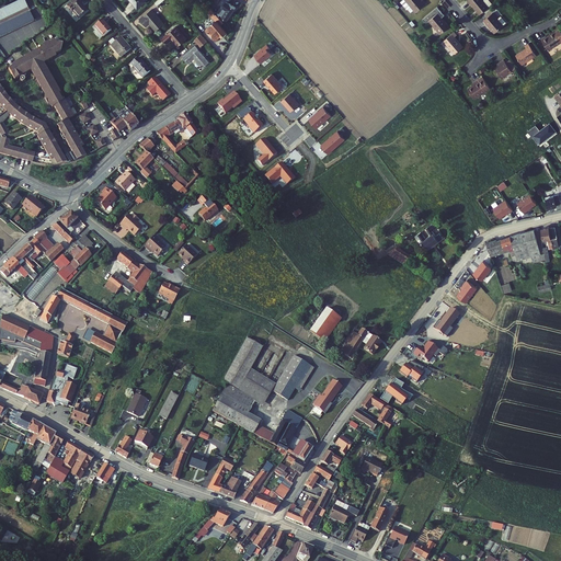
[(25,0),(20,0),(0,9),(0,19),(30,7),(25,0)]
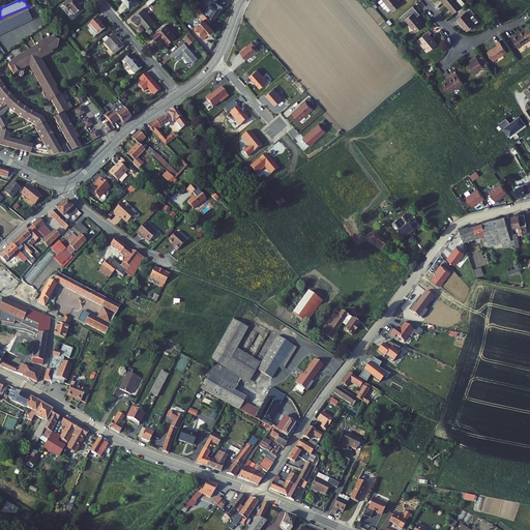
[(121,0),(130,9),(139,3),(136,0),(121,0)]
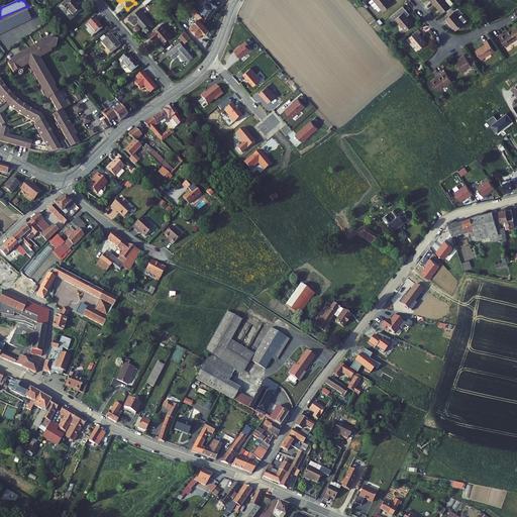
[(382,6),(377,0),(376,0),(373,2),(379,9),(382,6)]
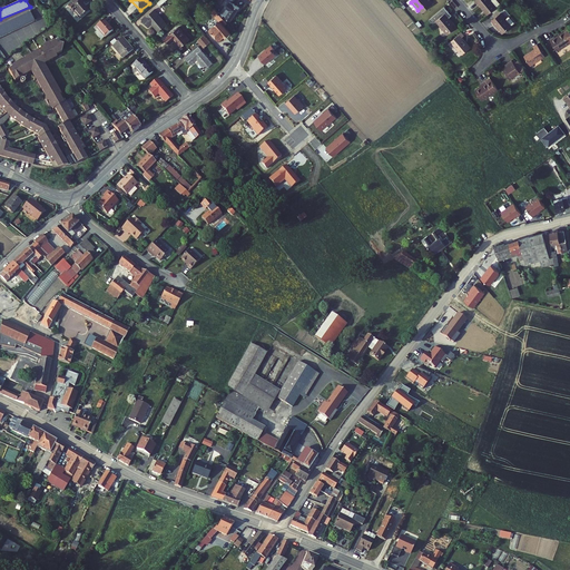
[(432,0),(415,0),(421,7),(426,13),(436,6),(432,0)]
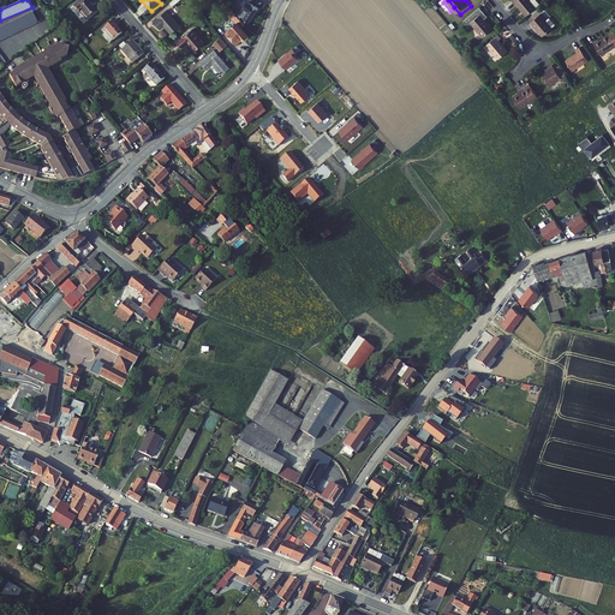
[(520,6),(530,18),(543,7),(537,0),(536,0),(533,4),(530,0),(520,0),(517,4),(519,7),(520,6)]
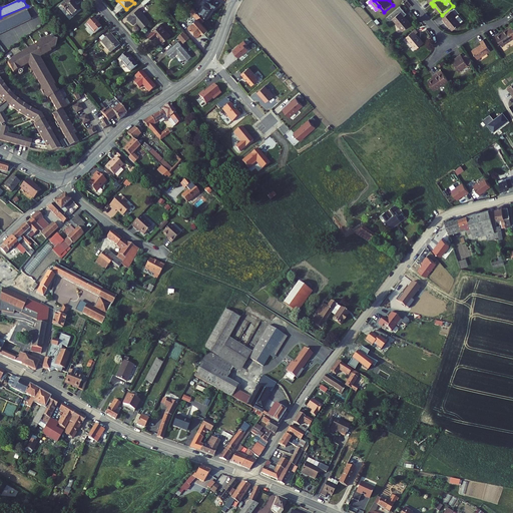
[(73,1),(63,9),(67,14),(69,13),(75,21),(83,14),(76,7),(77,6),(73,1)]
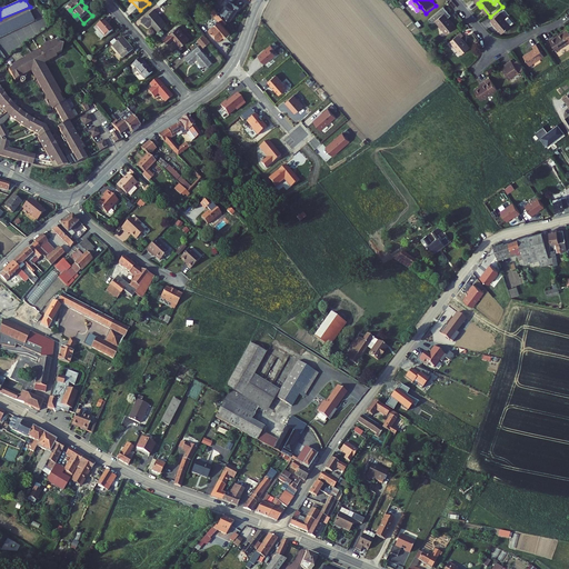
[(241,12),(230,6),(228,10),(233,12),(231,17),(226,13),(223,17),(226,18),(225,21),(235,27),(241,12)]
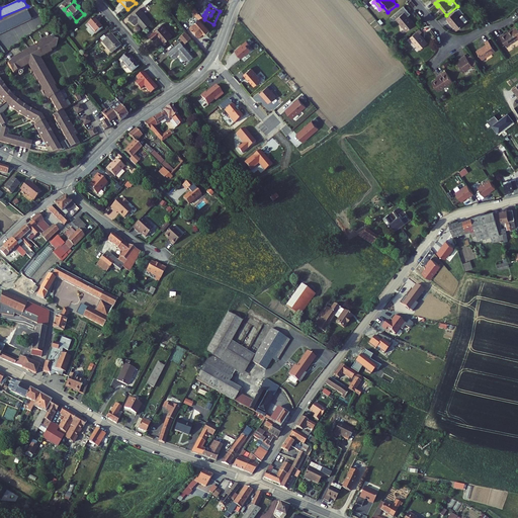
[(27,9),(0,22),(0,31),(1,34),(32,18),(27,9)]
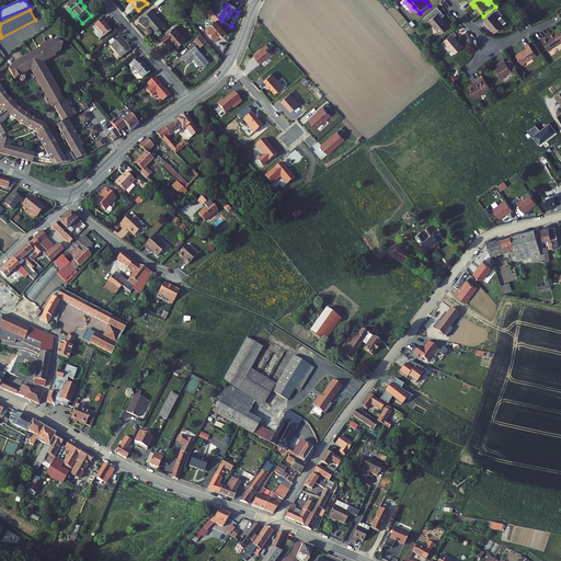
[(153,12),(141,22),(148,30),(151,26),(158,33),(165,26),(153,12)]
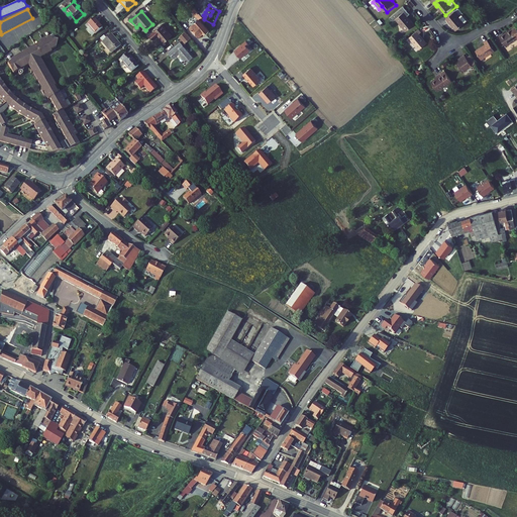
[(413,15),(410,11),(399,19),(409,32),(417,25),(411,17),(413,15)]
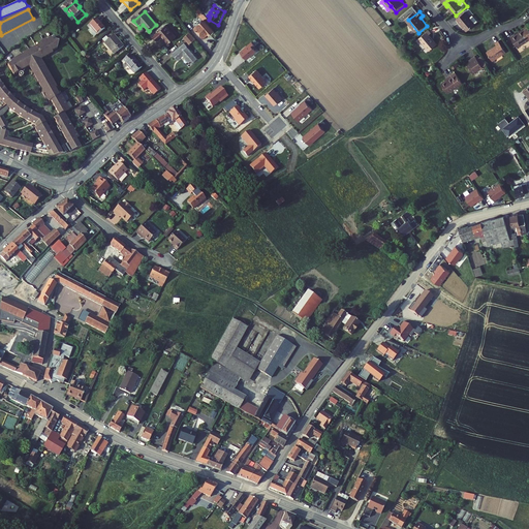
[(207,24),(198,32),(201,35),(200,36),(203,39),(205,38),(207,41),(211,38),(212,40),(213,39),(215,41),(218,39),(215,37),(217,36),(215,34),(216,33),(210,28),(213,25),(209,20),(203,13),(198,16),(207,24)]
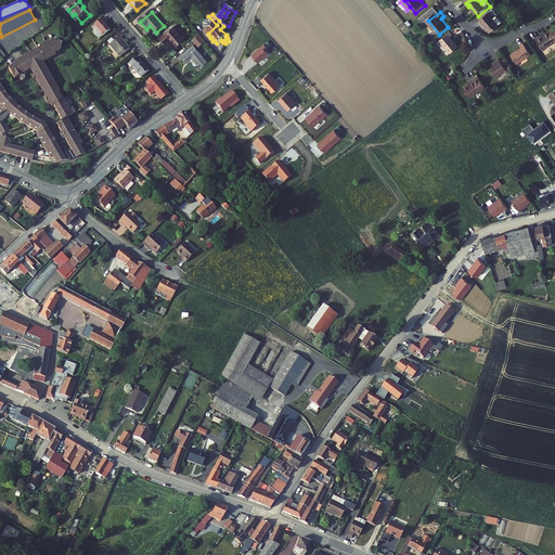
[(491,15),(482,23),(492,35),(502,28),(491,15)]
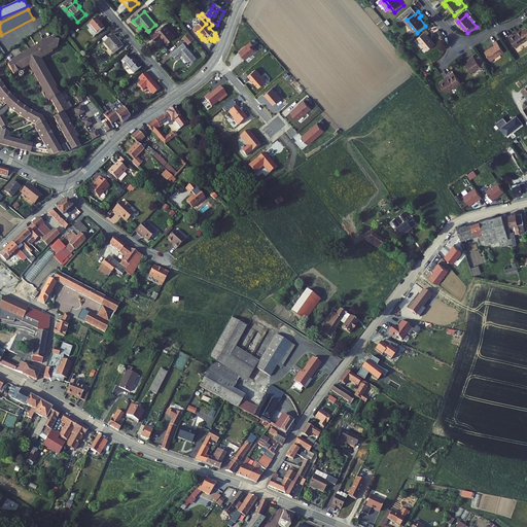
[(97,20),(90,26),(92,29),(98,36),(106,30),(97,20)]
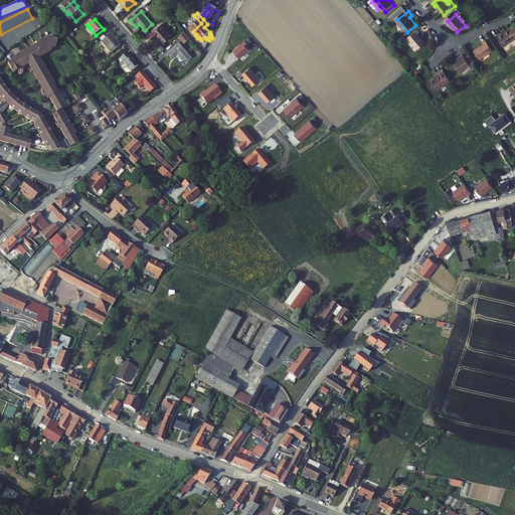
[(164,27),(150,39),(154,43),(159,39),(165,46),(173,39),(164,27)]
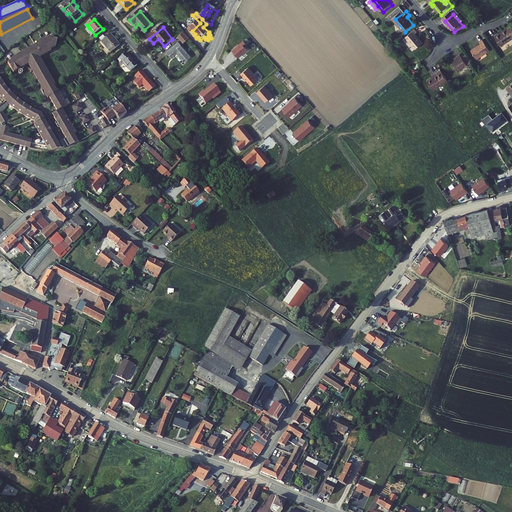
[(95,35),(89,28),(86,31),(92,38),(95,35)]
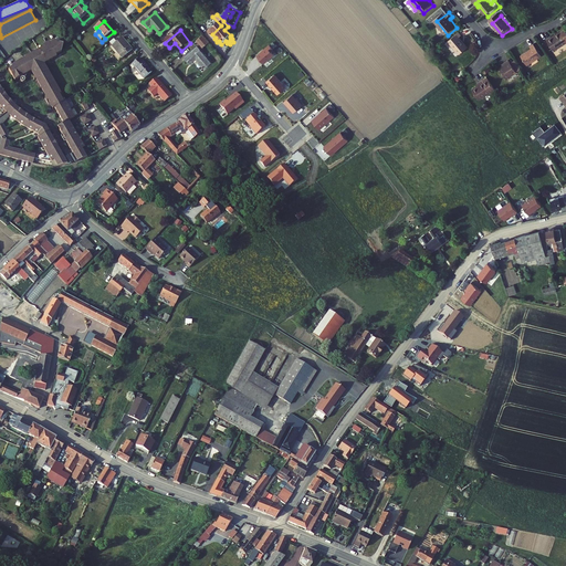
[(565,44),(565,37),(563,32),(554,38),(549,40),(557,51),(565,44)]
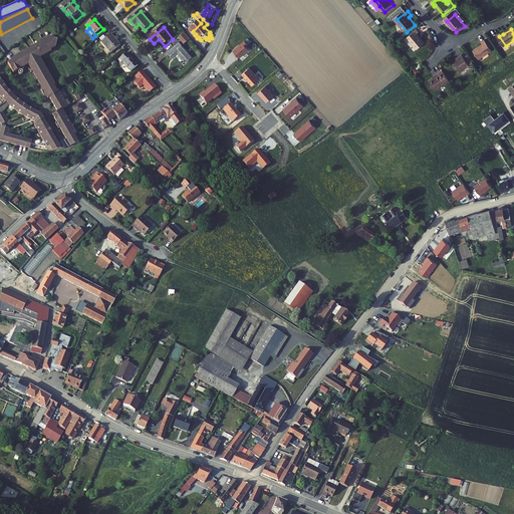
[(422,33),(420,30),(410,38),(420,50),(428,43),(420,34),(422,33)]
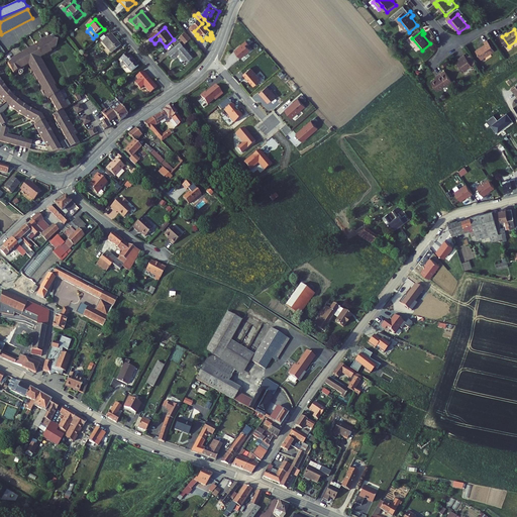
[(187,34),(181,39),(186,44),(191,39),(187,34)]
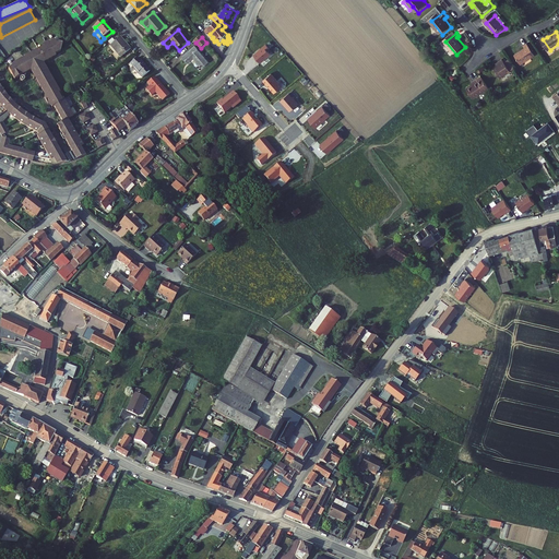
[(120,39),(111,47),(121,60),(131,52),(120,39)]
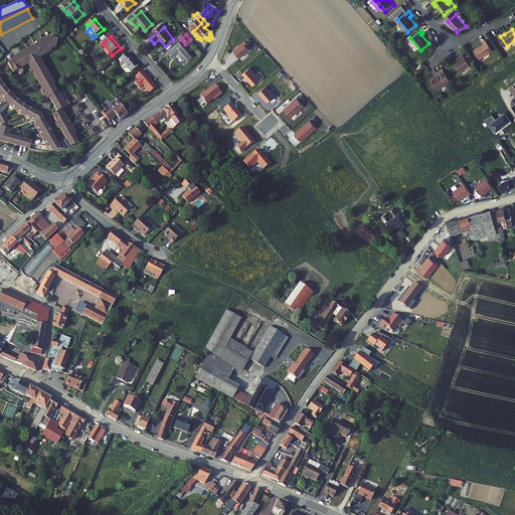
[(17,64),(13,67),(16,72),(18,75),(32,67),(45,60),(55,53),(61,50),(62,43),(61,42),(57,45),(54,41),(51,42),(49,40),(45,43),(44,46),(16,62),(17,64)]
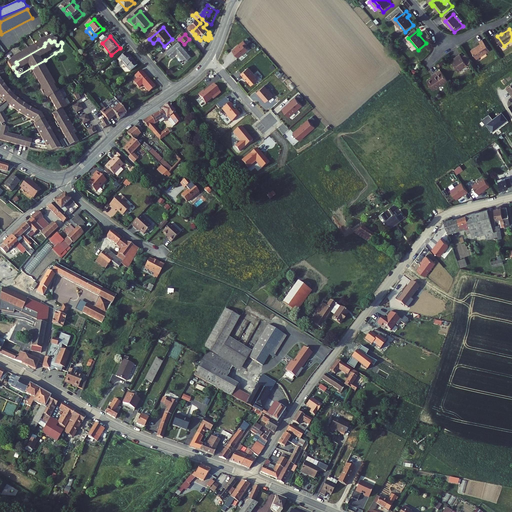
[(248,40),(237,50),(243,57),(252,49),(249,45),(251,44),(248,40)]
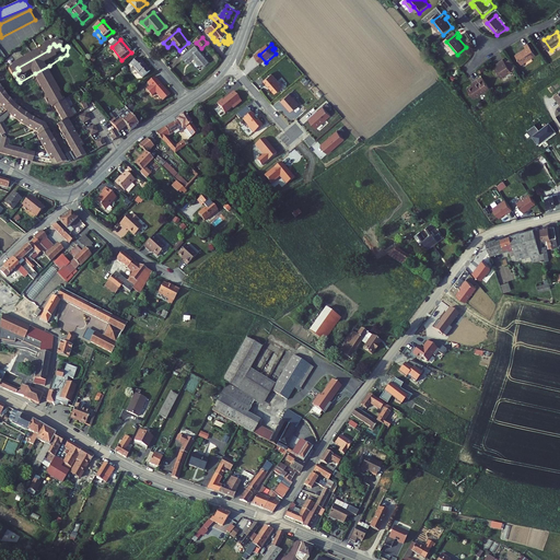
[(539,57),(532,45),(528,48),(529,50),(520,58),(525,67),(539,57)]
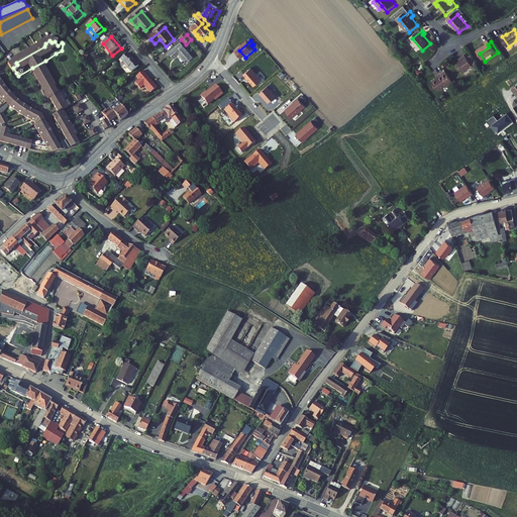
[(181,45),(170,56),(175,62),(180,57),(188,66),(194,60),(181,45)]
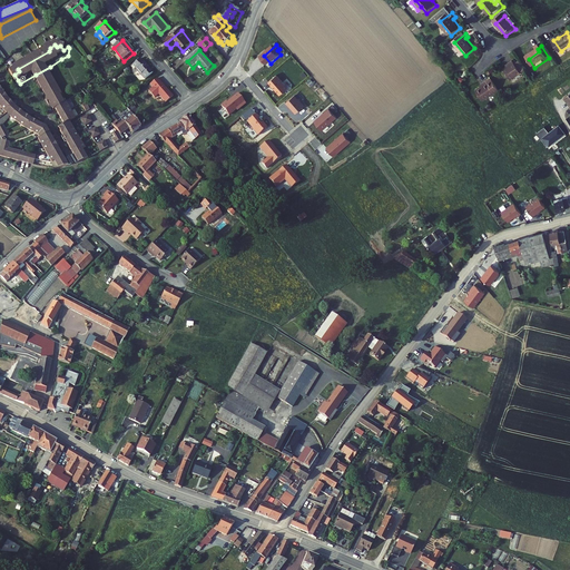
[(61,59),(50,67),(51,69),(62,62),(61,59)]
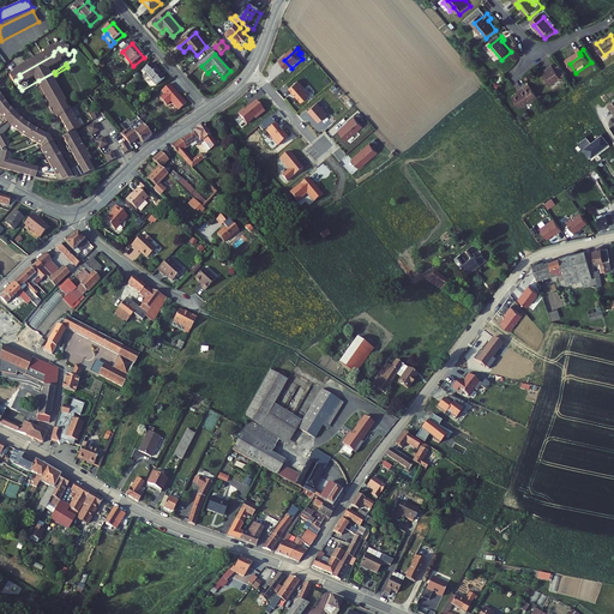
[(152,67),(144,73),(157,90),(166,83),(156,70),(155,71),(152,67)]
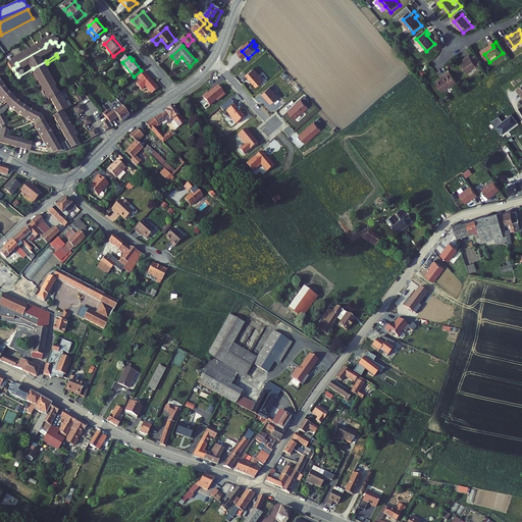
[(480,68),(472,57),(469,60),(470,61),(464,65),(470,74),(480,68)]
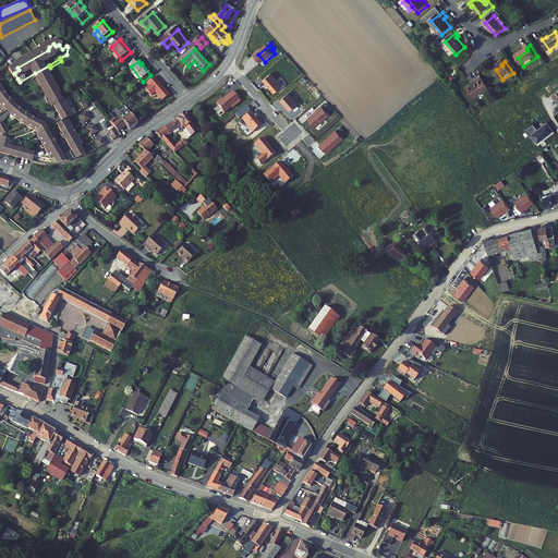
[(49,65),(35,73),(37,75),(39,81),(41,79),(53,73),(50,68),(49,65)]
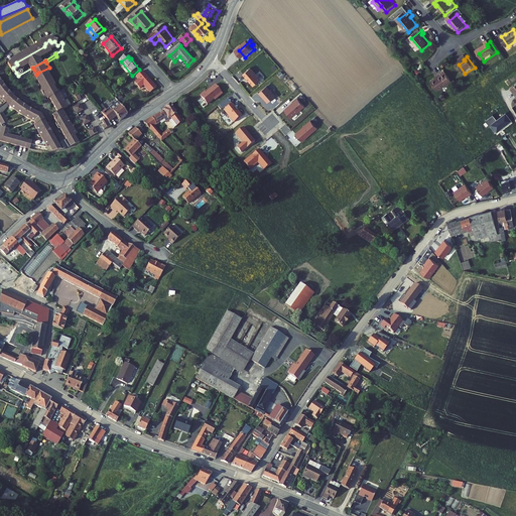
[(0,73),(0,75),(3,81),(16,73),(13,68),(12,67),(0,73)]
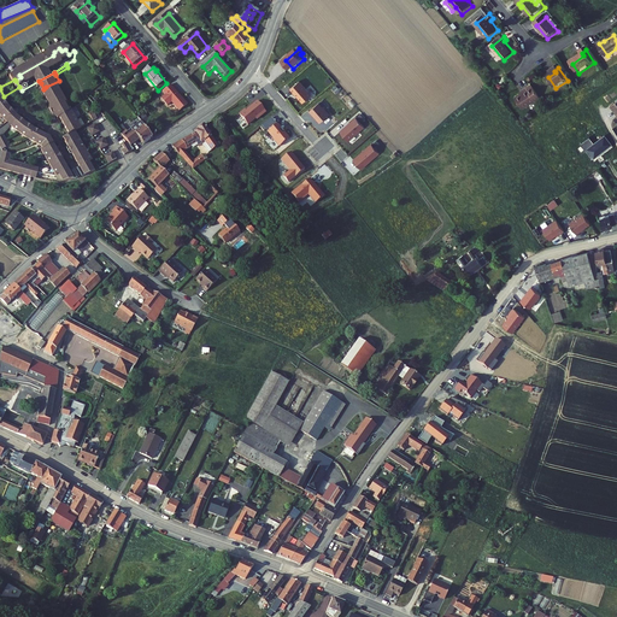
[(39,81),(22,90),(23,93),(41,83),(39,81)]
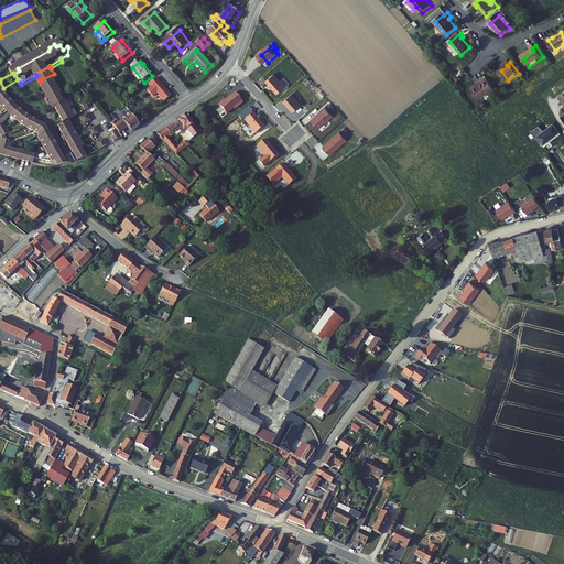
[(54,74),(42,79),(60,111),(67,125),(79,118),(72,105),(69,106),(65,98),(67,97),(54,74)]
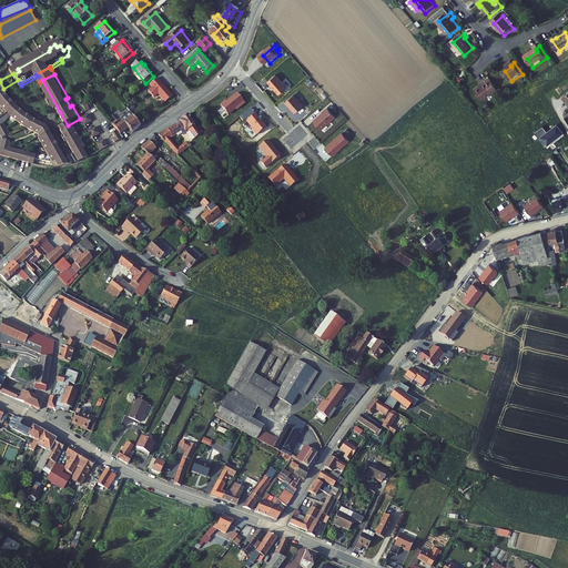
[(281,74),(273,81),(284,94),(292,87),(281,74)]
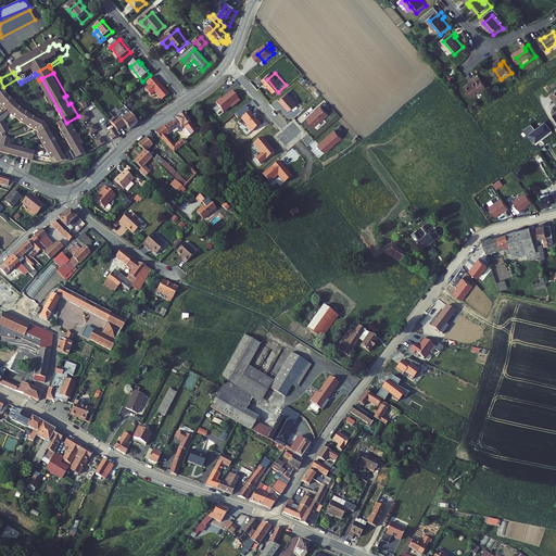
[(41,78),(39,80),(57,112),(59,110),(41,78)]
